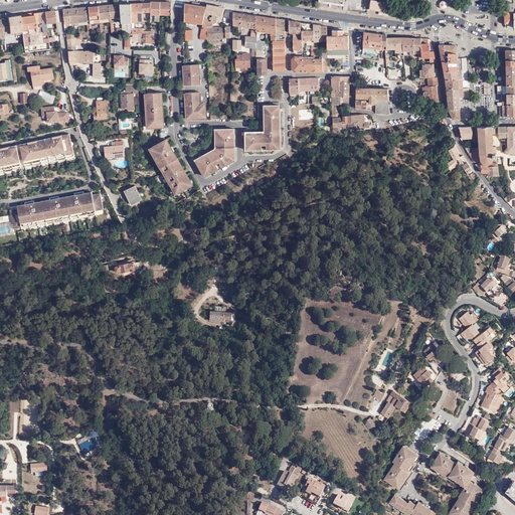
[(378,14),(393,16),(385,0),(379,0),(381,2),(370,0),(369,10),(378,11),(378,14)]
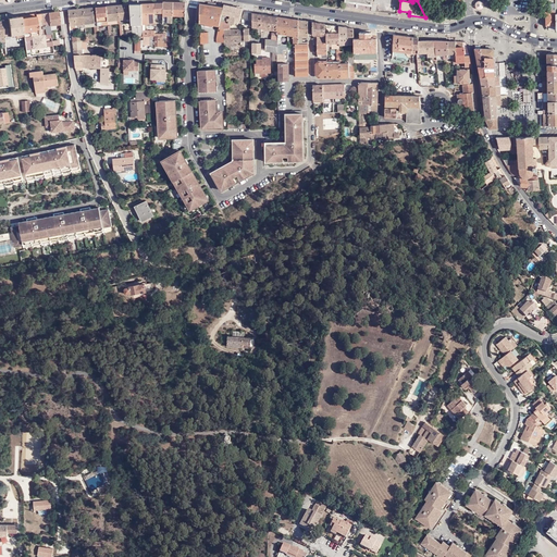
[(544,0),(546,27),(548,29),(556,29),(556,14),(556,12),(555,0),(544,0)]
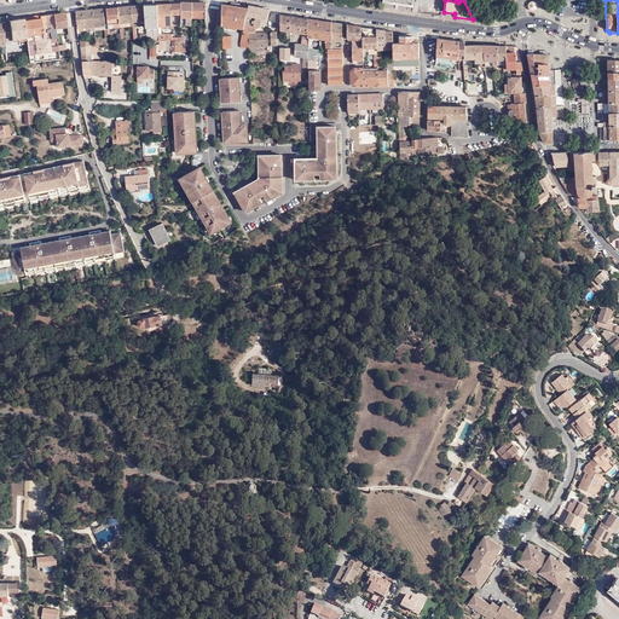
[(192,17),(192,3),(181,3),(181,15),(181,17),(192,17)]
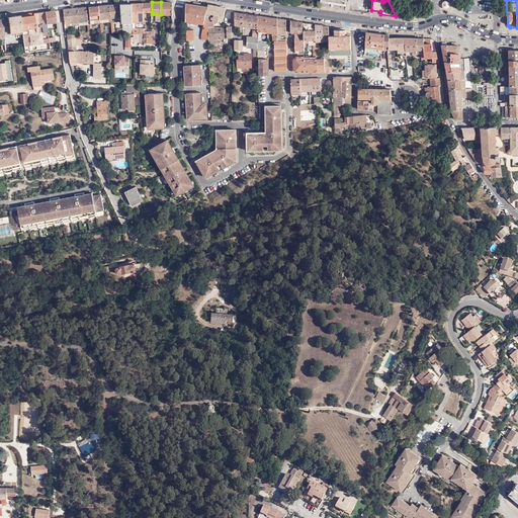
[(172,15),(172,2),(161,2),(161,14),(172,15)]
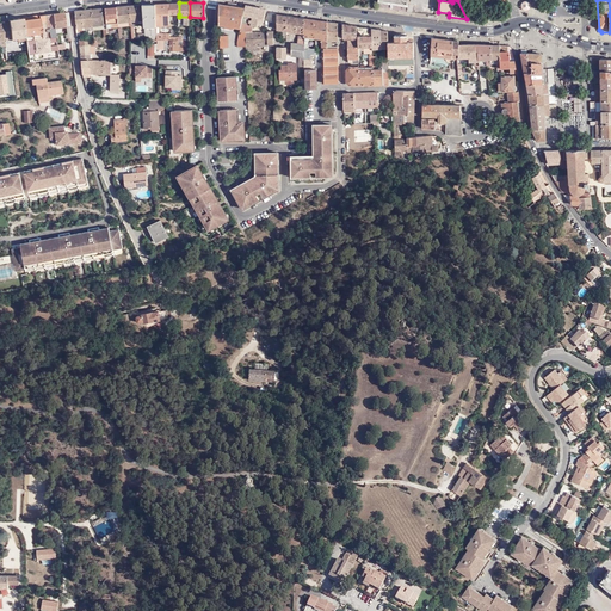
[(174,14),(174,4),(155,4),(155,6),(156,26),(170,25),(170,14),(174,14)]
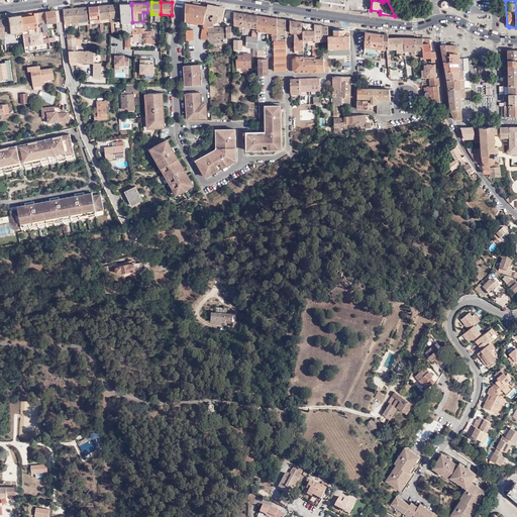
[(120,5),(120,4),(110,5),(110,18),(115,18),(121,17),(120,5)]
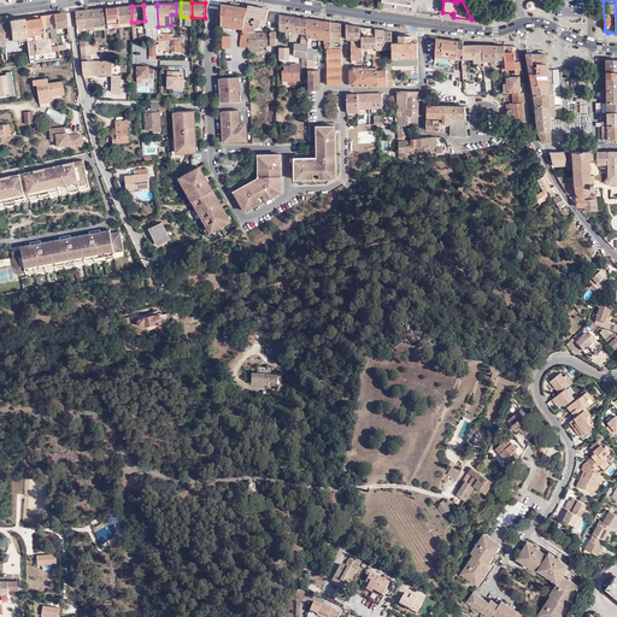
[(245,19),(247,9),(229,5),(229,27),(244,29),(245,23),(245,19)]
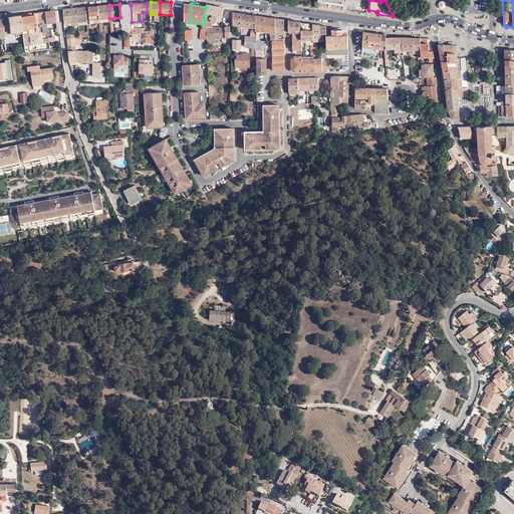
[(202,26),(207,26),(212,26),(213,22),(211,22),(211,21),(208,20),(209,14),(212,14),(222,16),(223,11),(223,8),(207,4),(206,7),(204,16),(204,19),(203,24),(202,26)]
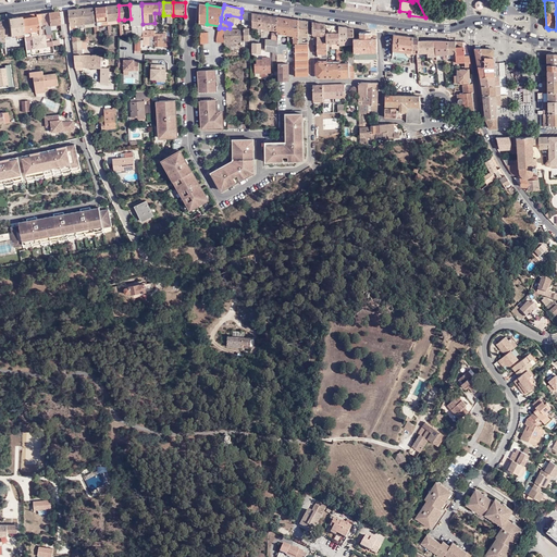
[(119,20),(119,5),(107,7),(108,21),(112,21),(116,20),(119,20)]
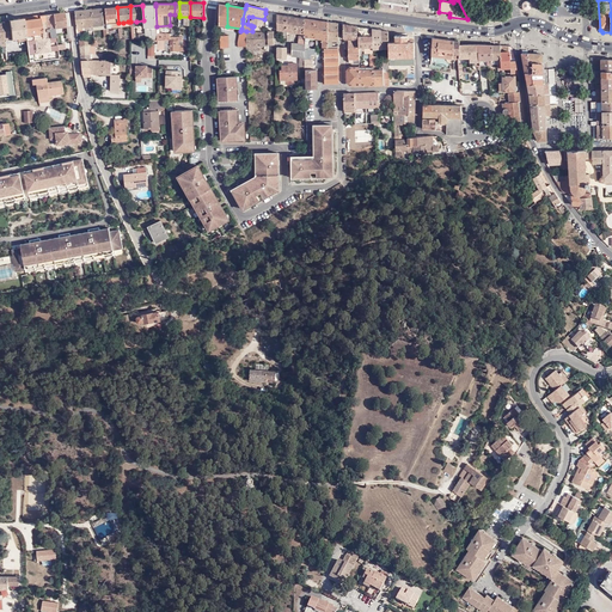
[(157,26),(155,6),(142,6),(144,20),(144,25),(145,41),(157,41),(157,34),(157,26)]
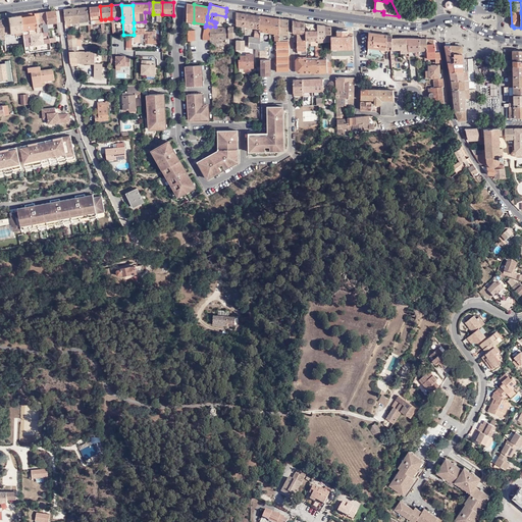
[(101,19),(100,6),(90,7),(91,20),(101,19)]
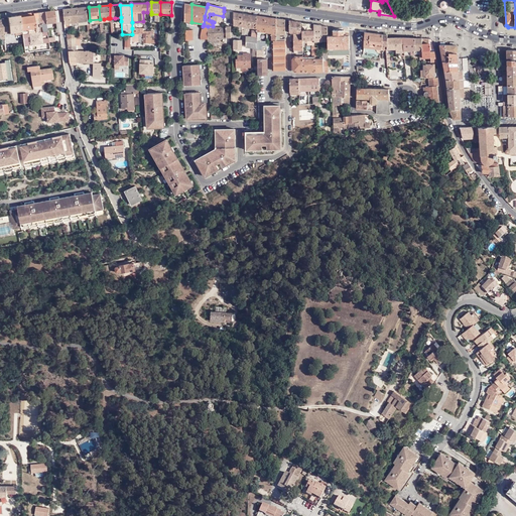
[(87,7),(77,8),(79,22),(88,21),(88,20),(87,7)]
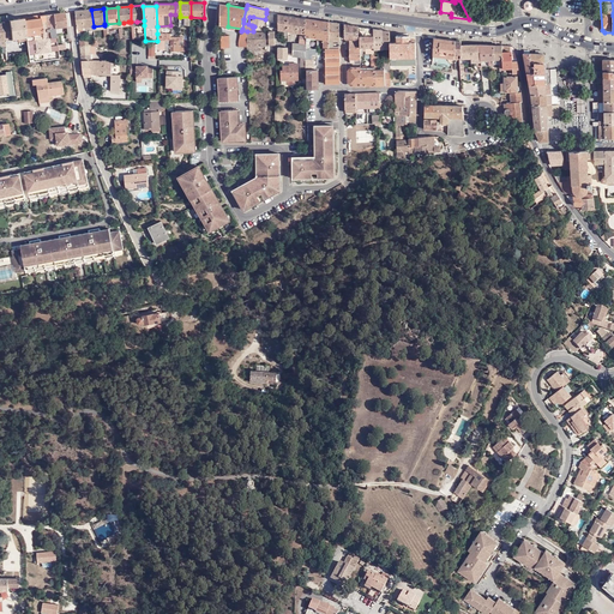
[(94,26),(91,10),(83,11),(84,28),(84,30),(94,30),(94,26)]
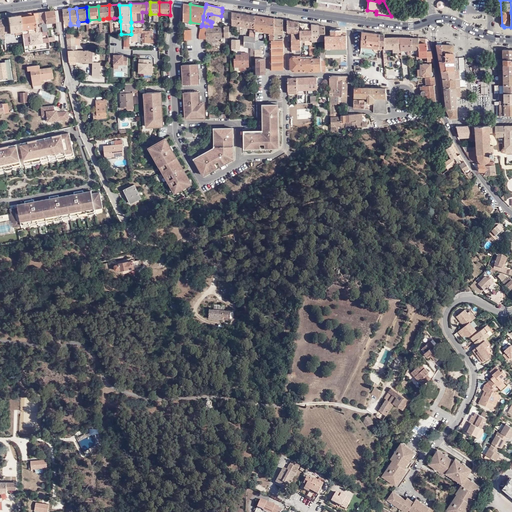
[(57,10),(44,12),(46,24),(55,22),(56,28),(55,28),(55,32),(57,32),(58,34),(60,34),(57,10)]
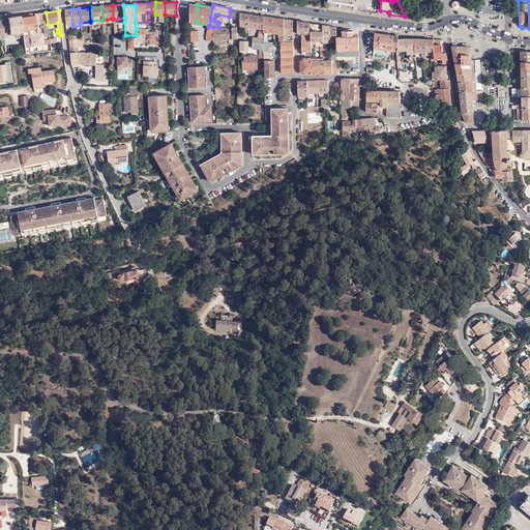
[(48,25),(46,12),(34,13),(20,16),(23,35),(24,45),(25,54),(31,54),(27,30),(30,30),(32,47),(43,45),(42,38),(45,38),(43,33),(49,32),(48,25)]
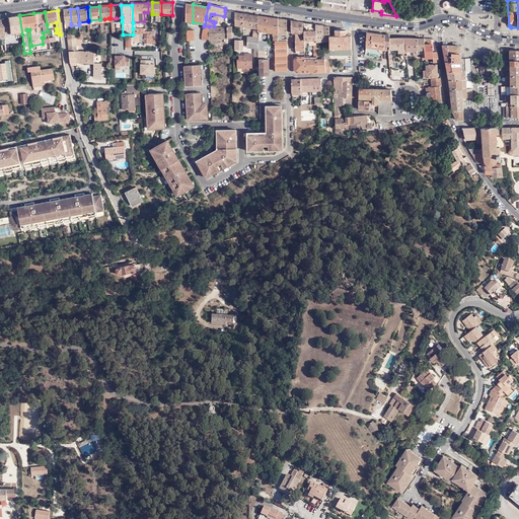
[(243,30),(243,26),(243,13),(235,12),(235,25),(239,26),(240,32),(243,32),(243,35),(246,35),(246,30),(243,30)]
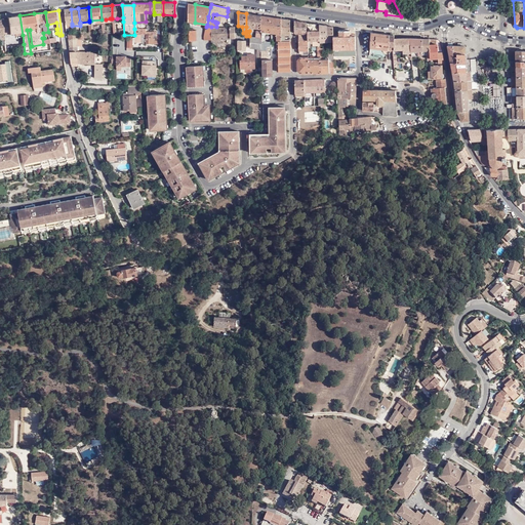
[(261,16),(246,13),(246,27),(256,29),(259,29),(261,16)]
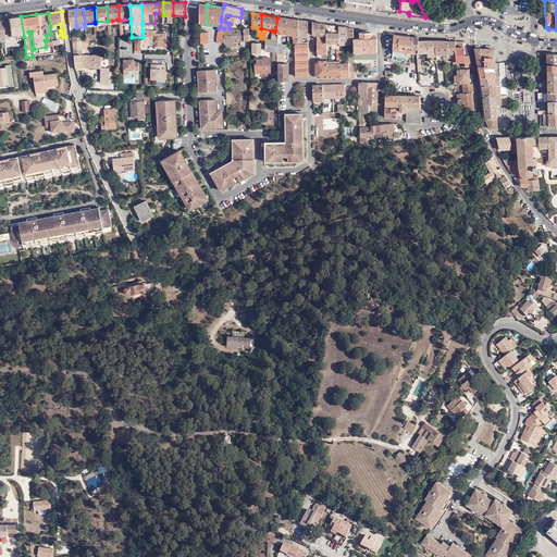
[(229,24),(231,24),(235,25),(236,22),(238,23),(240,17),(230,15),(229,23),(229,24)]
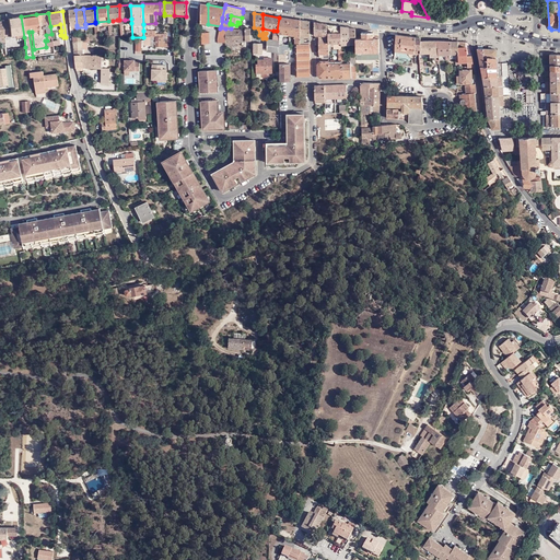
[(24,37),(21,16),(12,18),(14,35),(16,35),(18,38),(24,37)]
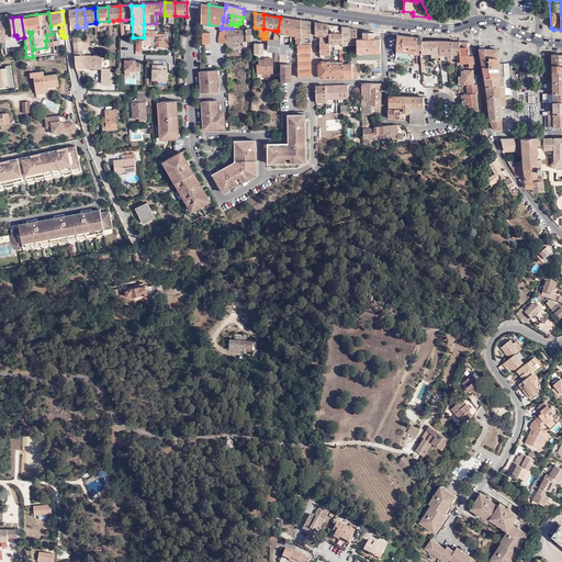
[(301,37),(301,21),(280,18),(278,31),(280,32),(280,34),(283,34),(295,36),(301,37)]
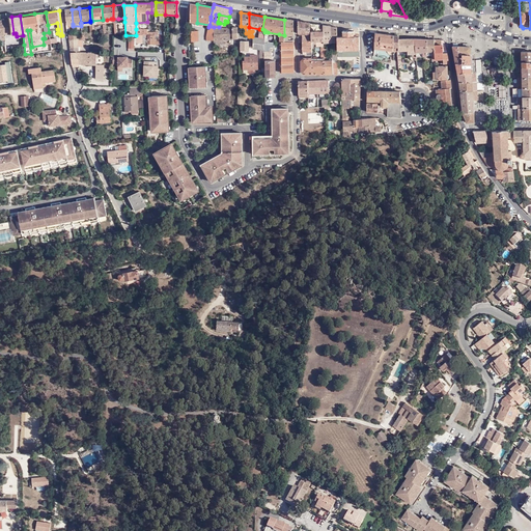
[(9,33),(6,18),(3,18),(3,20),(0,20),(0,42),(4,42),(3,38),(4,38),(3,34),(9,33)]
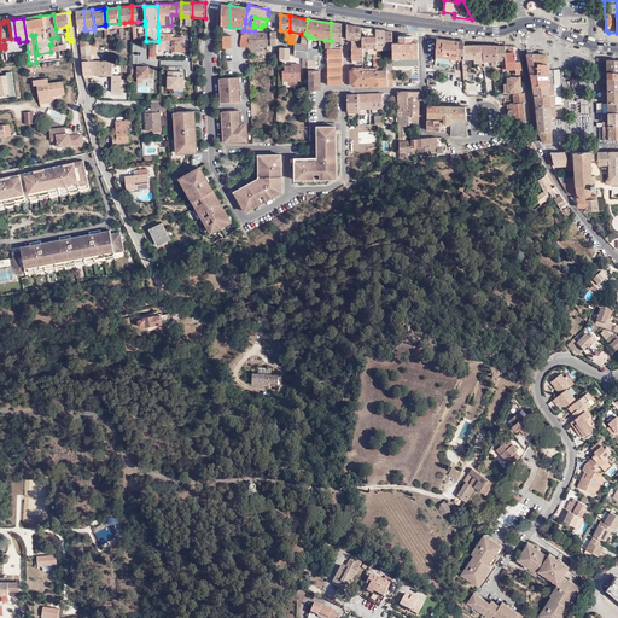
[(330,50),(342,50),(340,24),(331,23),(331,41),(331,44),(330,50)]
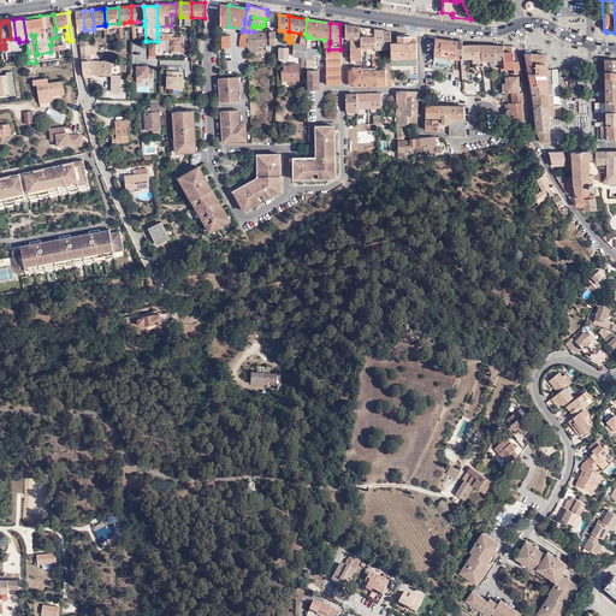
[(361,48),(360,27),(347,24),(347,39),(348,40),(350,40),(350,61),(350,63),(351,64),(361,64),(361,48)]
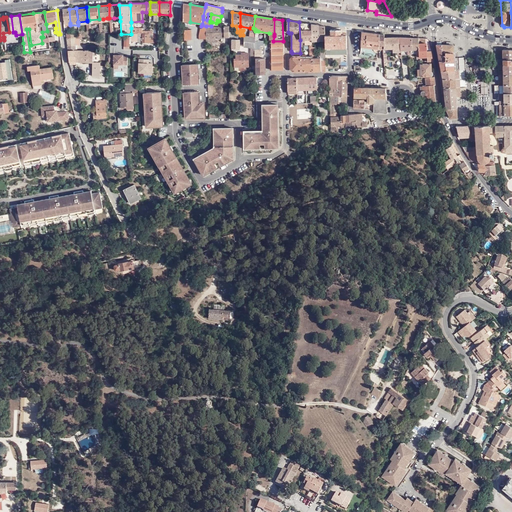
[(311,24),(299,22),(300,40),(301,40),(304,40),(307,40),(312,40),(311,25),(311,24)]
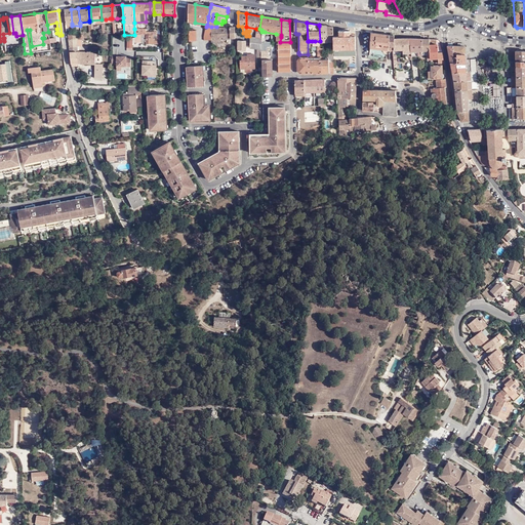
[(327,27),(319,26),(320,41),(320,42),(327,42),(327,27)]
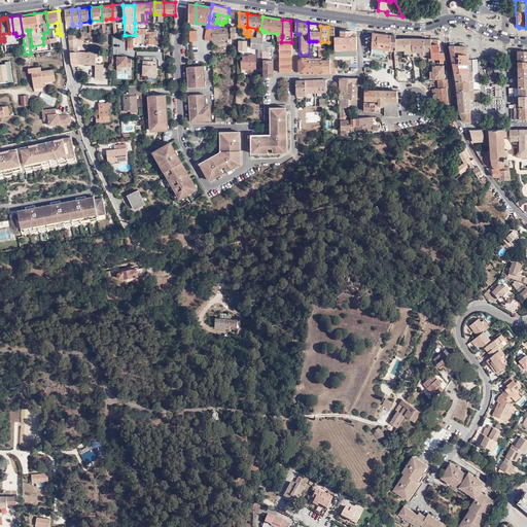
[(236,39),(236,27),(217,28),(212,29),(212,40),(212,41),(214,41),(231,40),(231,39),(236,39)]
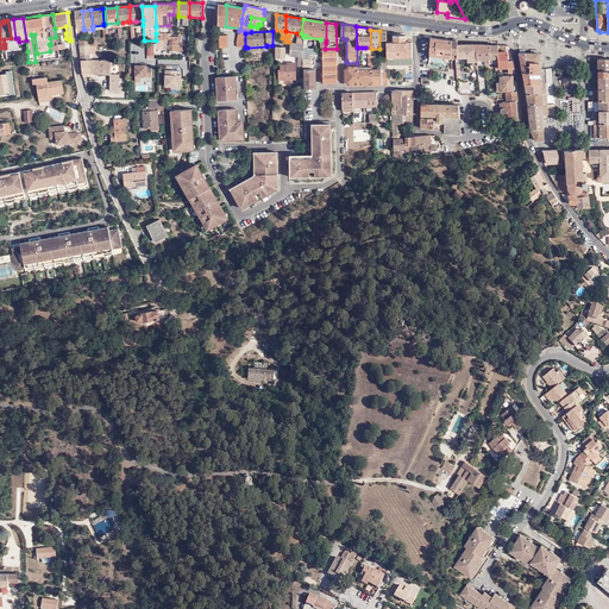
[(290,57),(299,57),(302,57),(302,55),(302,51),(302,49),(303,49),(303,37),(303,35),(301,33),(297,33),(296,44),(290,43),(290,57)]
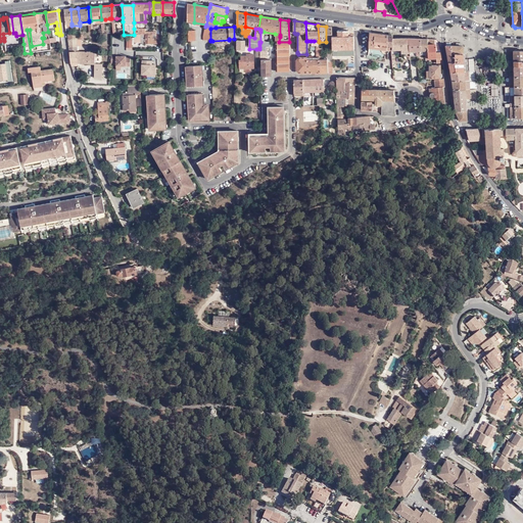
[(67,31),(68,34),(68,39),(77,39),(77,35),(77,33),(70,33),(70,31),(67,31)]
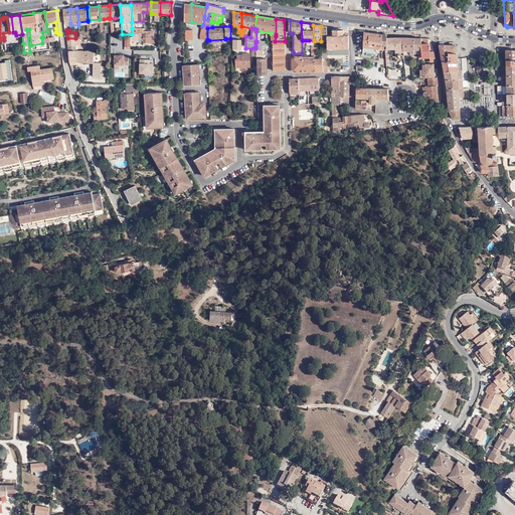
[(348,55),(348,36),(343,36),(343,30),(332,30),(332,36),(327,36),(327,41),(327,49),(327,54),(327,55),(348,55)]
